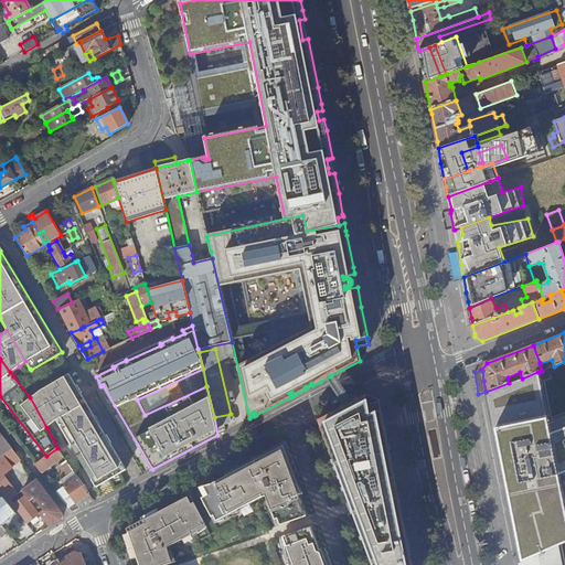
[(511,382),(509,383),(486,392),(509,508),(516,547),(520,563),(561,544),(564,542),(564,484),(561,487),(557,475),(564,471),(564,416),(547,423),(537,372),(522,379),(511,383),(511,382)]
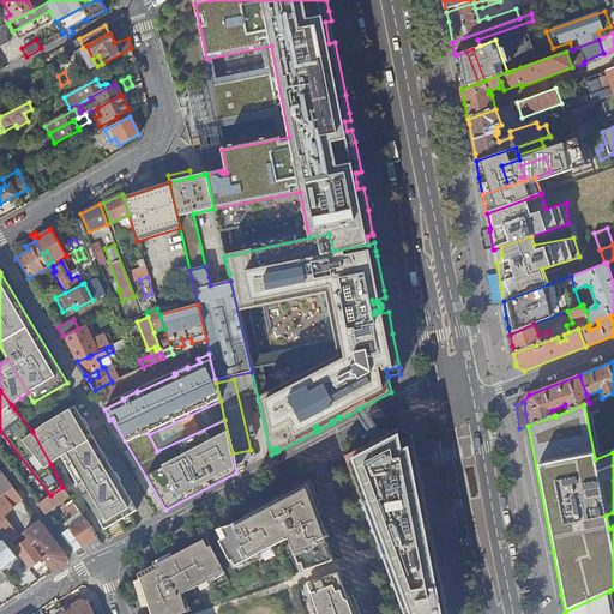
[(101,493),(119,521),(137,510),(76,405),(44,425),(61,456),(88,501),(101,493)]
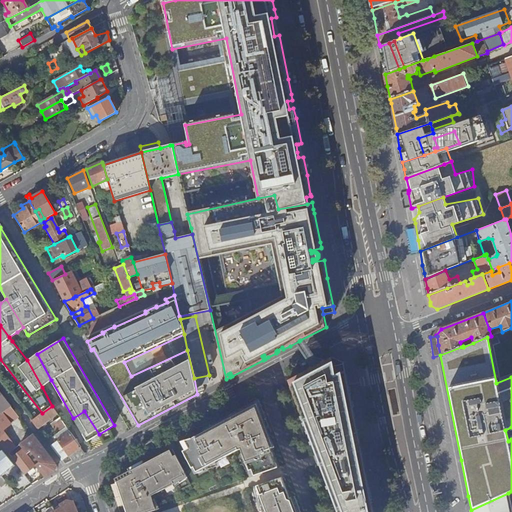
[(51,380),(37,354),(33,356),(27,360),(42,387),(48,382),(51,380)]
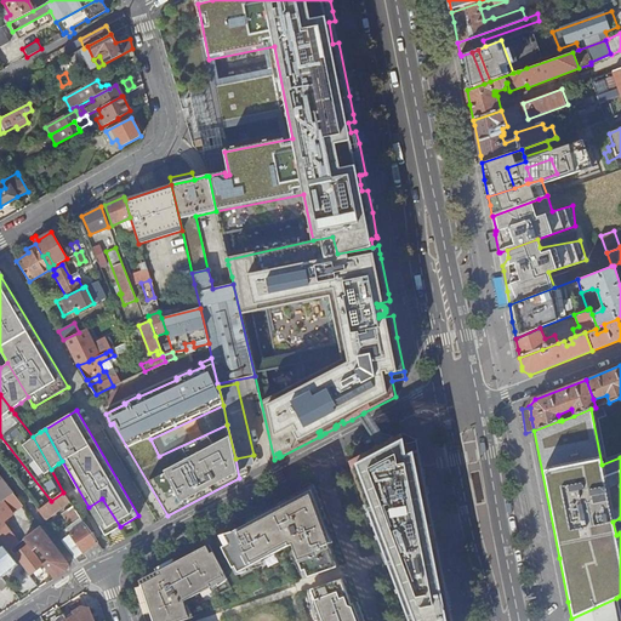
[(349,462),(409,620),(453,620),(438,546),(434,547),(433,536),(431,527),(434,527),(420,450),(406,455),(404,445),(403,434),(349,462)]
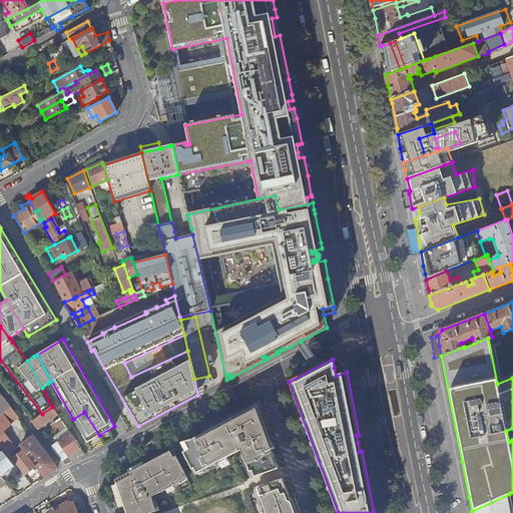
[(334,368),(336,376),(347,372),(345,365),(334,368)]
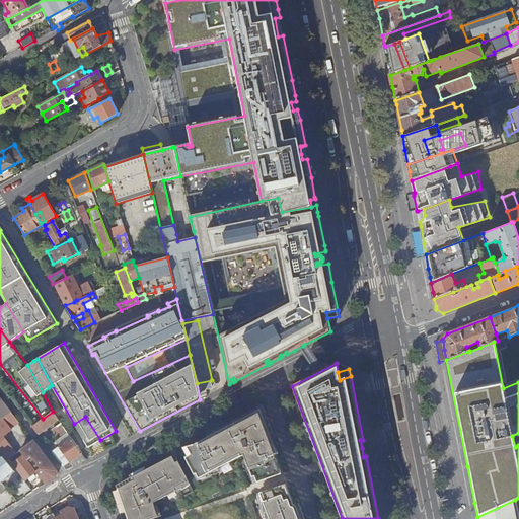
[(14,427),(19,423),(0,397),(0,418),(5,415),(14,427)]
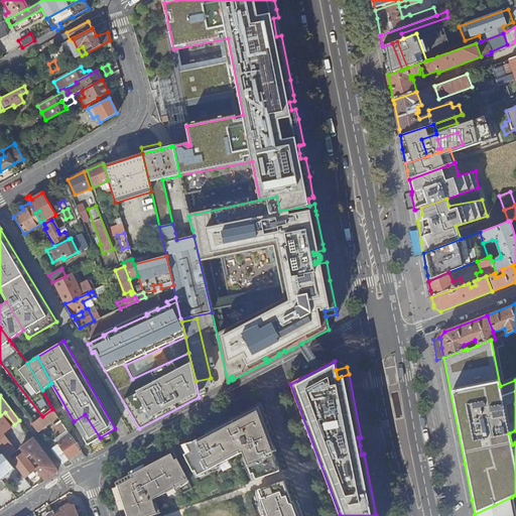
[(249,472),(275,460),(272,453),(276,450),(272,444),(257,404),(249,408),(250,410),(239,416),(239,414),(232,417),(234,420),(229,423),(227,420),(212,427),(214,431),(183,447),(186,454),(184,455),(192,472),(196,479),(206,475),(204,470),(207,468),(208,471),(224,463),(243,453),(249,472)]
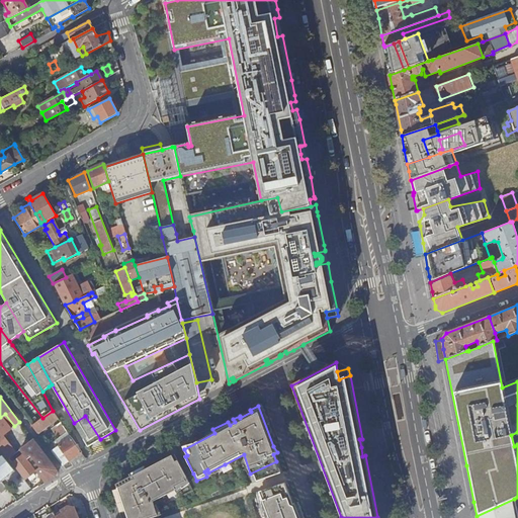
[(38,433),(58,418),(53,411),(42,418),(32,426),(38,433)]
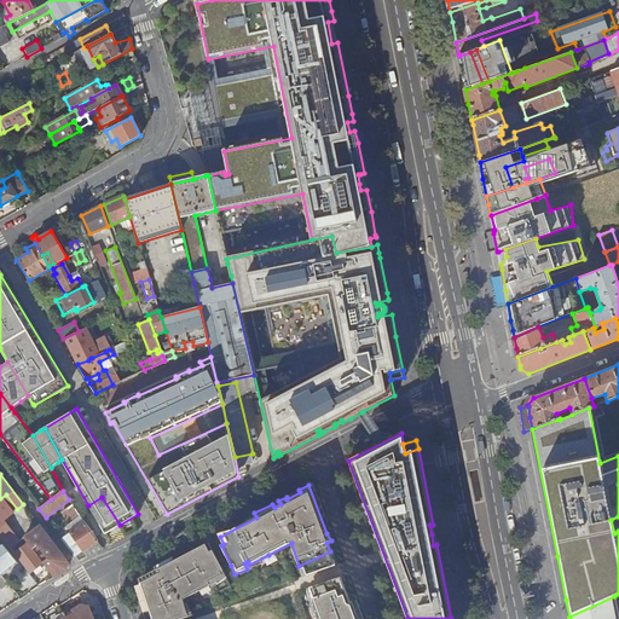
[(102,497),(88,505),(105,533),(120,525),(102,497)]
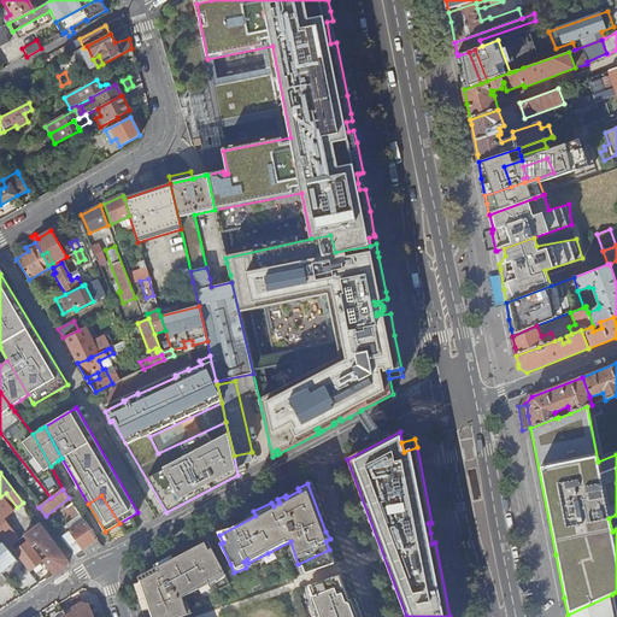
[(75,517),(80,513),(72,503),(62,510),(70,521),(74,518),(75,517)]
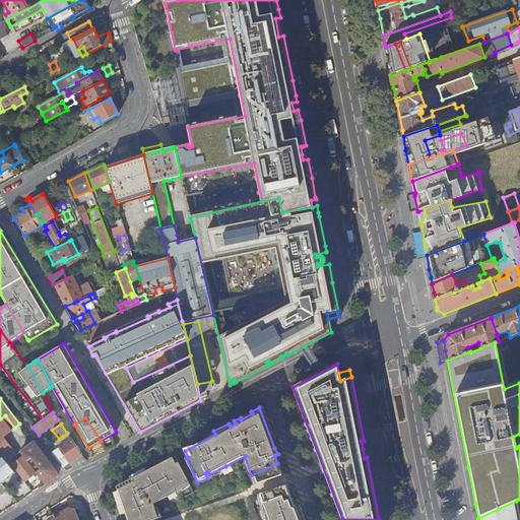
[(71,440),(67,433),(63,436),(67,442),(71,440)]
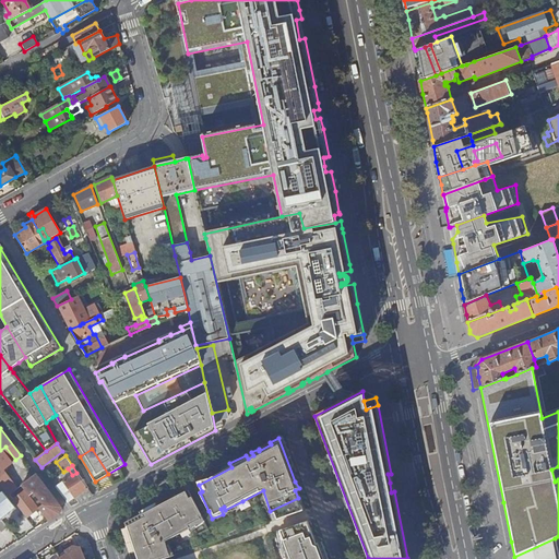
[(0,483),(9,495),(16,488),(0,466),(0,483)]
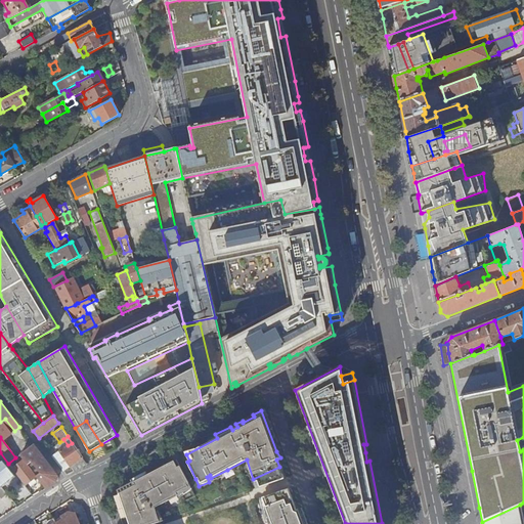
[(60,451),(66,446),(62,440),(59,442),(56,445),(60,451)]
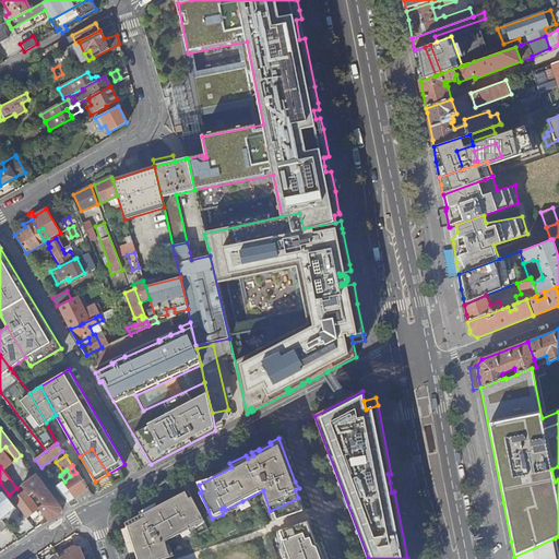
[(71,507),(93,495),(88,488),(76,473),(72,475),(70,476),(64,482),(60,475),(51,480),(71,507)]
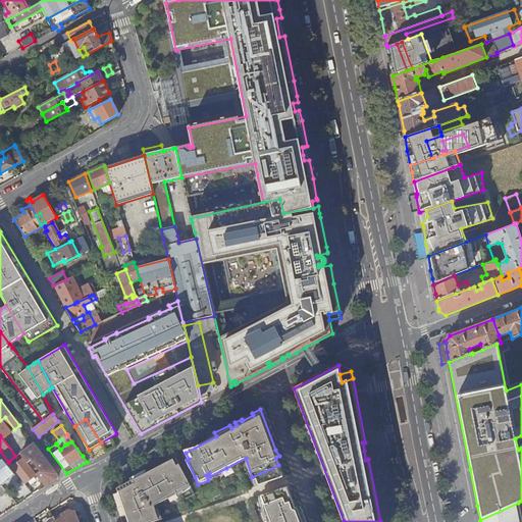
[(45,486),(56,480),(57,473),(33,442),(19,453),(23,458),(30,466),(31,467),(34,464),(40,471),(36,474),(37,475),(45,486)]
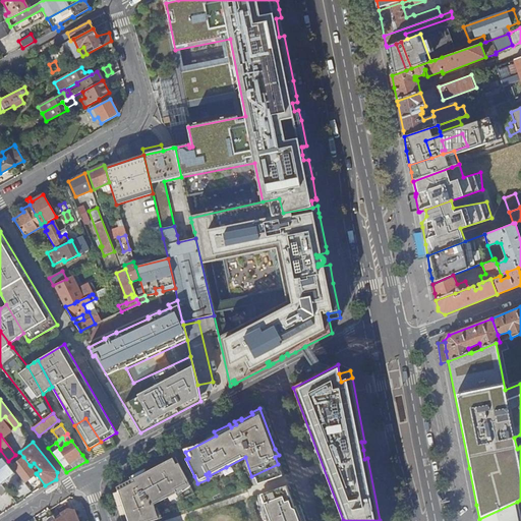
[(12,466),(24,483),(37,474),(36,473),(33,468),(31,466),(30,465),(23,457),(12,466)]
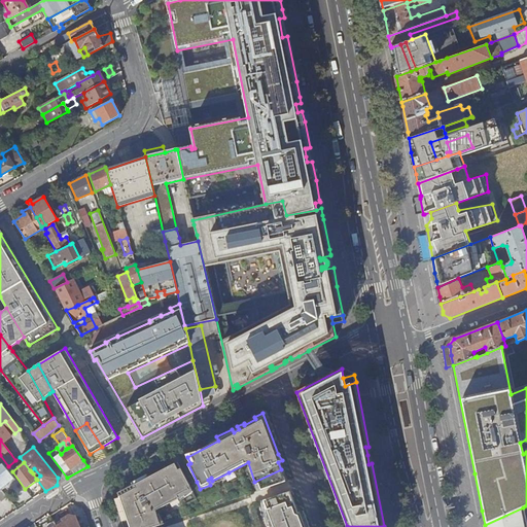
[(0,488),(1,489),(14,479),(1,463),(0,464),(0,488)]
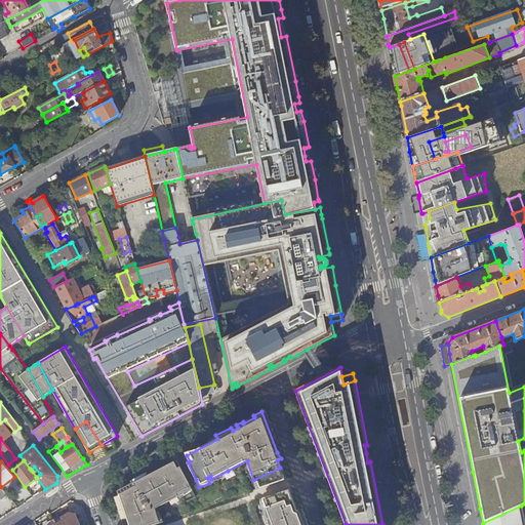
[(119,495),(128,524),(154,524),(159,523),(155,509),(178,496),(177,493),(180,492),(184,496),(192,490),(189,485),(179,467),(177,469),(173,461),(133,483),(135,486),(136,489),(131,491),(130,489),(119,495)]
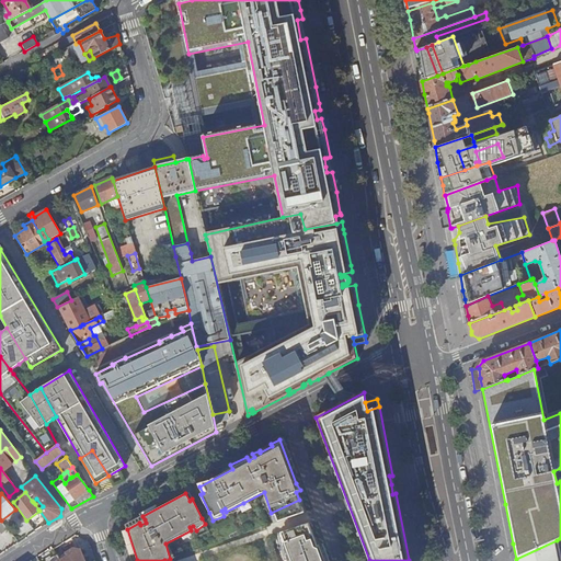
[(35,504),(38,510),(43,506),(36,499),(33,502),(35,504)]
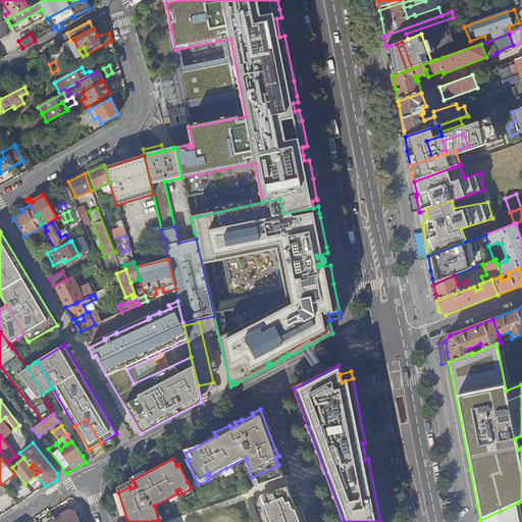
[(283,477),(278,465),(252,477),(253,480),(256,479),(259,485),(283,477)]
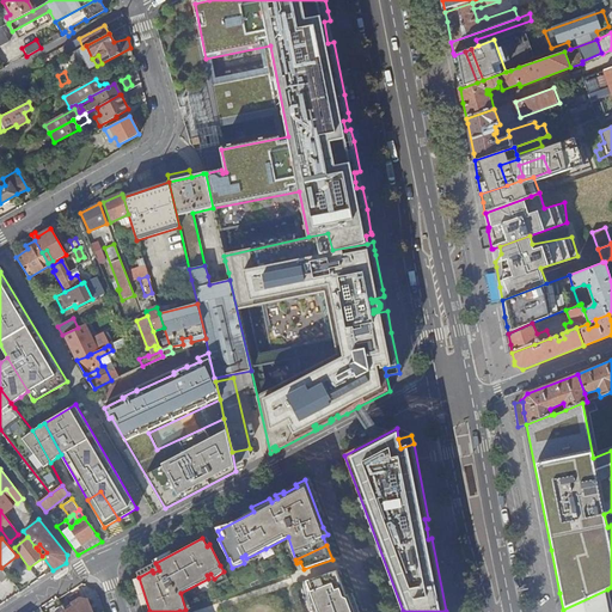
[(307,585),(337,573),(336,569),(306,580),(307,585)]
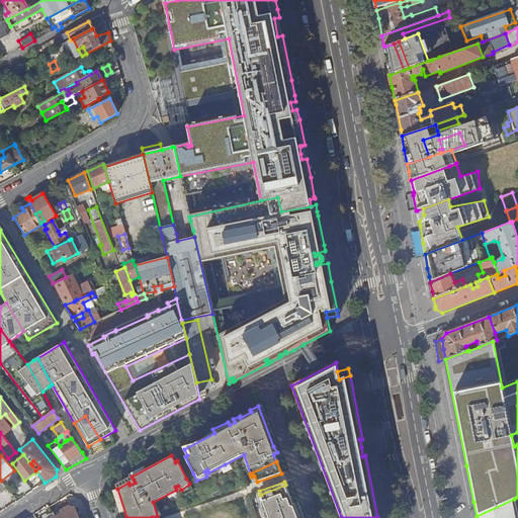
[(289,498),(285,485),(260,495),(264,505),(261,506),(262,508),(289,498)]
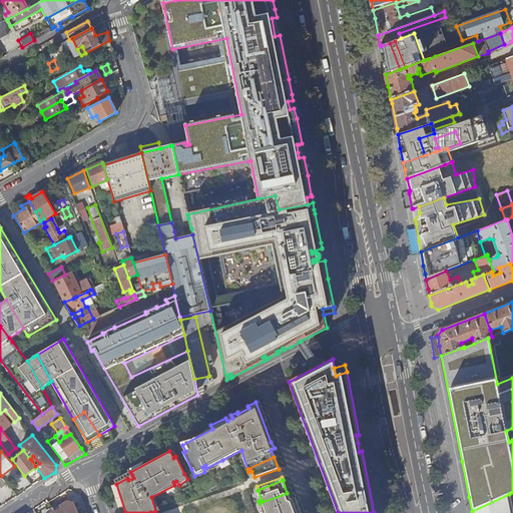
[(289,498),(287,493),(260,503),(263,512),(298,512),(292,497),(289,498)]
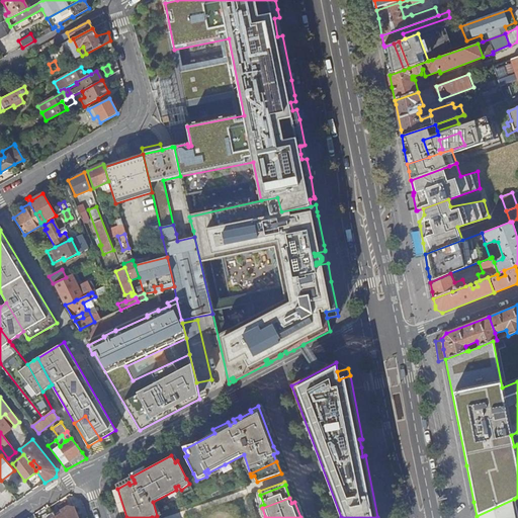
[(517,517),(517,516),(514,499),(477,516),(477,517),(517,517)]
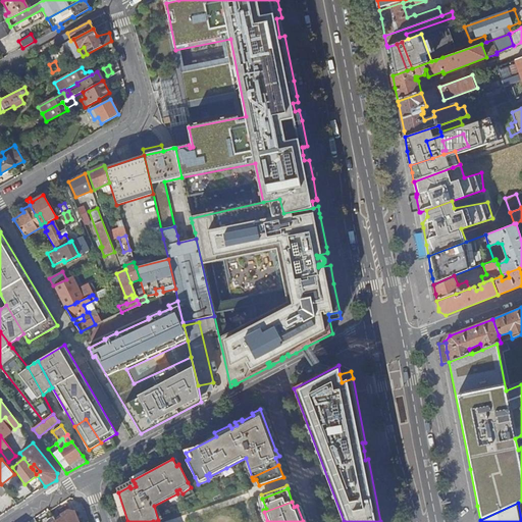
[(56,521),(80,521),(76,521),(74,518),(74,516),(76,515),(75,513),(68,511),(62,514),(64,517),(56,521)]
